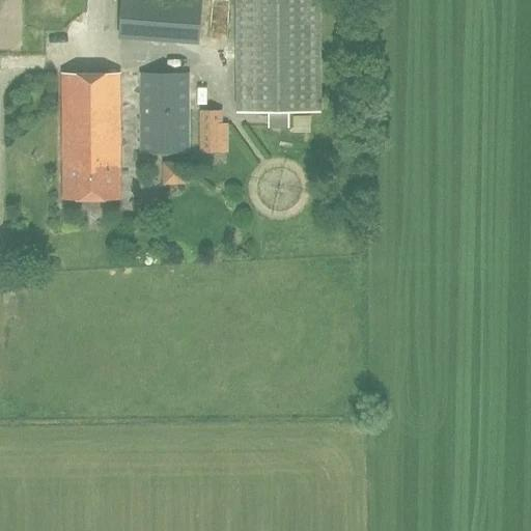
[(201,0),(120,0),(118,33),(198,39),(201,0)]
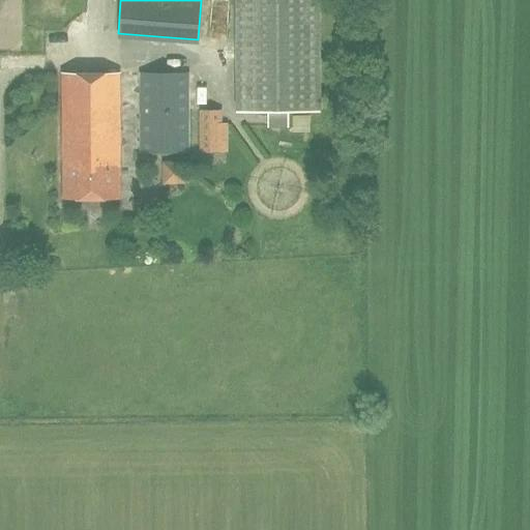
[(319,0),(235,0),(236,113),(267,112),(267,127),(289,126),(289,112),(320,112),(319,0)]
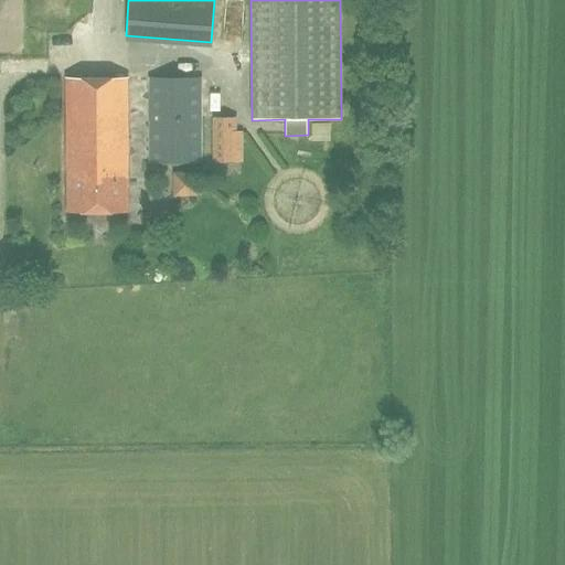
[(128,213),(127,78),(66,78),(66,213),(128,213)]
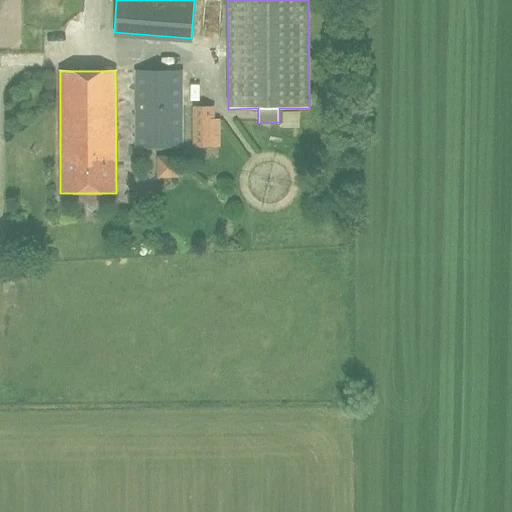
[(135,147),(181,147),(181,71),(135,71),(135,147)]
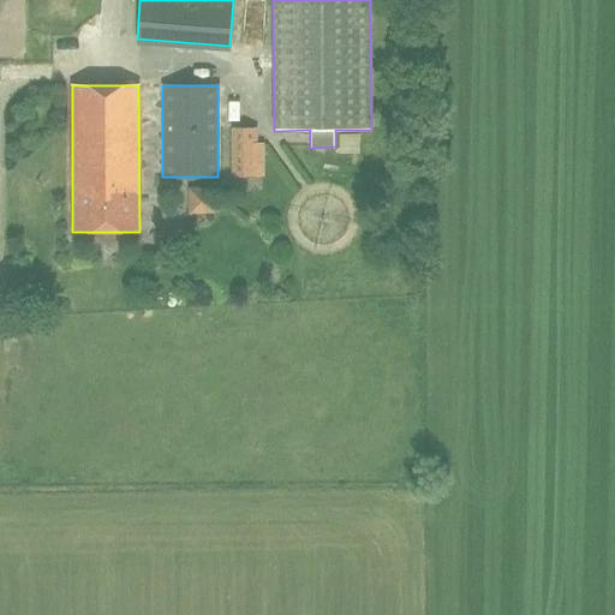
[(232,131),(232,173),(256,173),(256,131),(232,131)]
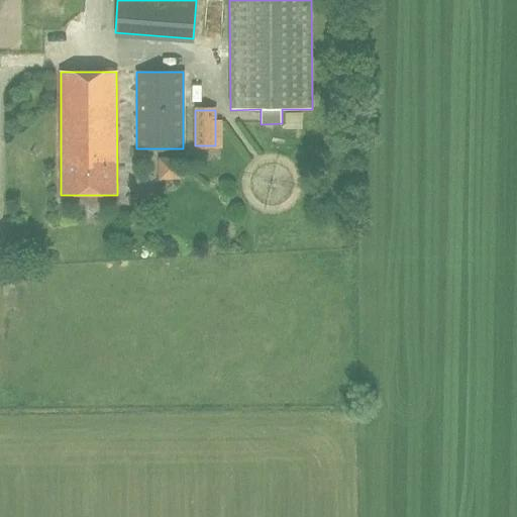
[(286,129),(301,129),(301,114),(286,114),(286,129)]
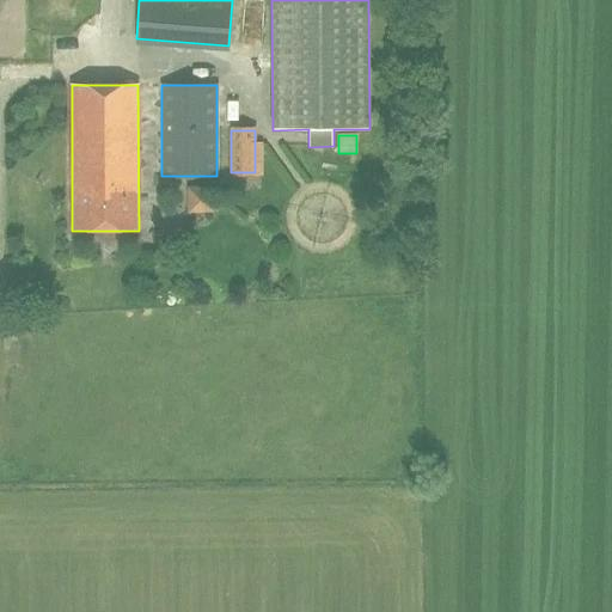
[(197,191),(197,210),(220,210),(220,191),(197,191)]
